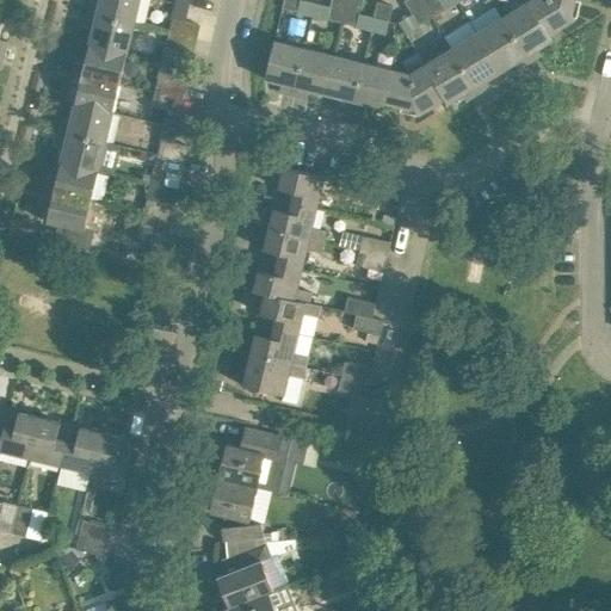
[(135,24),(140,0),(100,0),(100,1),(98,0),(90,0),(87,12),(135,24)]
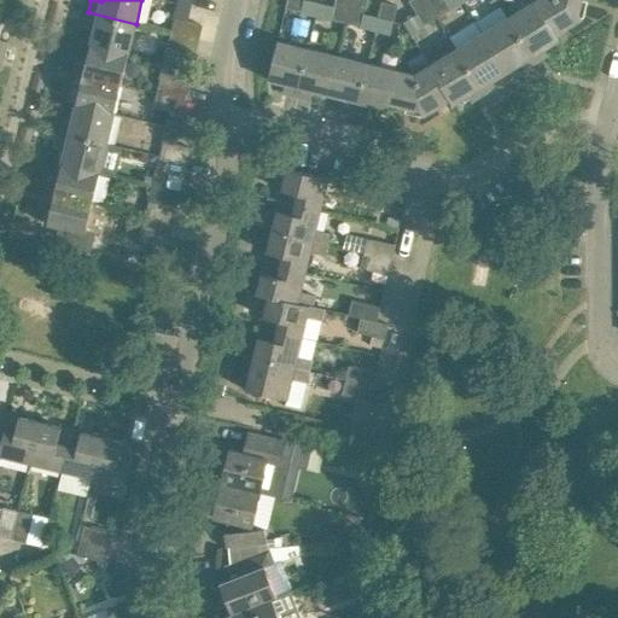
[(309,0),(287,0),(286,7),(309,13),(316,16),(320,3),(309,0)]
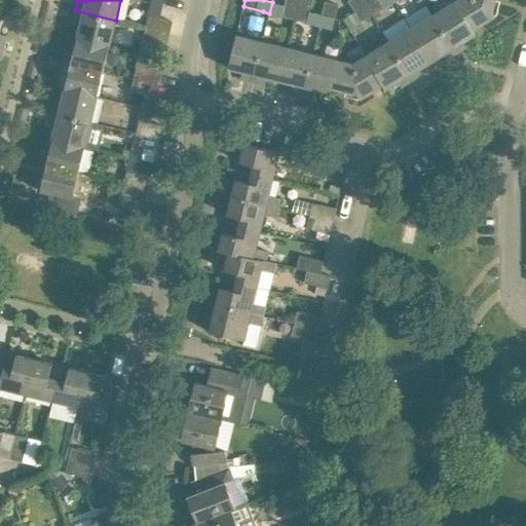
[(299,0),(286,0),(285,5),(272,2),(269,13),(280,16),(294,20),(299,0)]
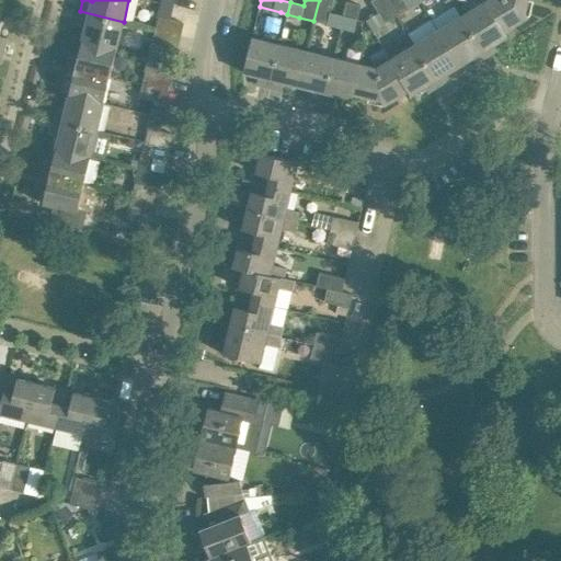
[(331,12),(333,0),(319,0),(313,21),(341,27),(344,15),(331,12)]
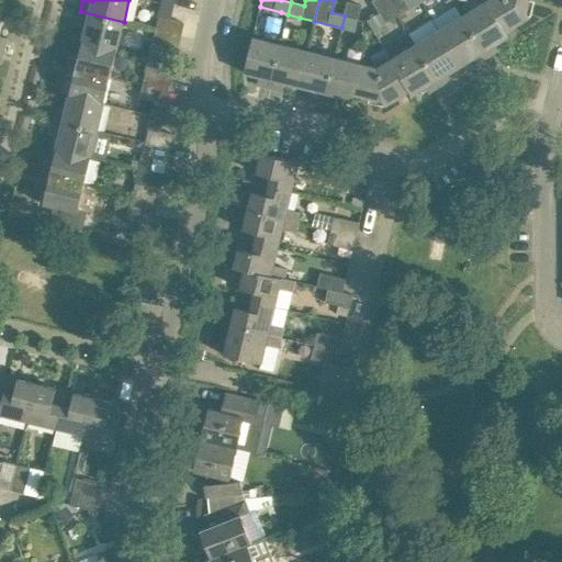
[(373,31),(397,17),(388,0),(372,0),(380,12),(368,20),(373,31)]
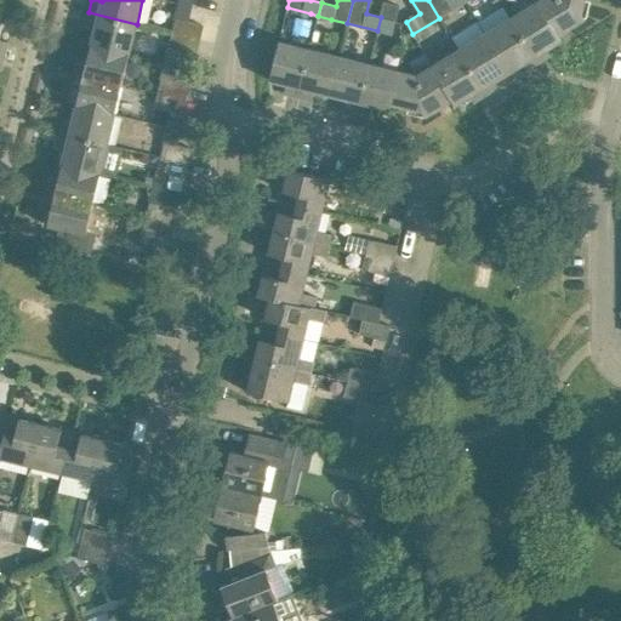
[(465,3),(463,0),(428,0),(439,18),(465,3)]
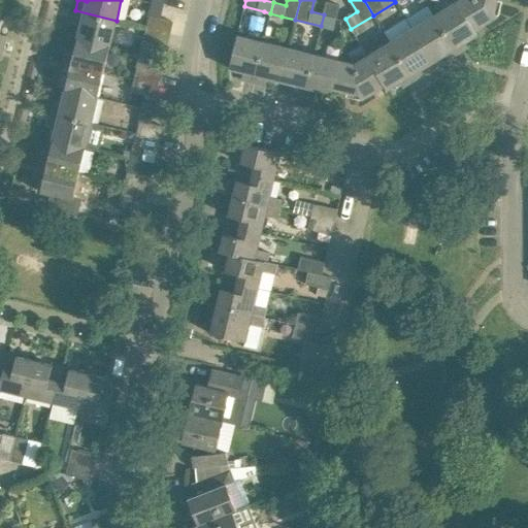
[(477,34),(474,29),(457,0),(434,14),(455,47),(477,34)]
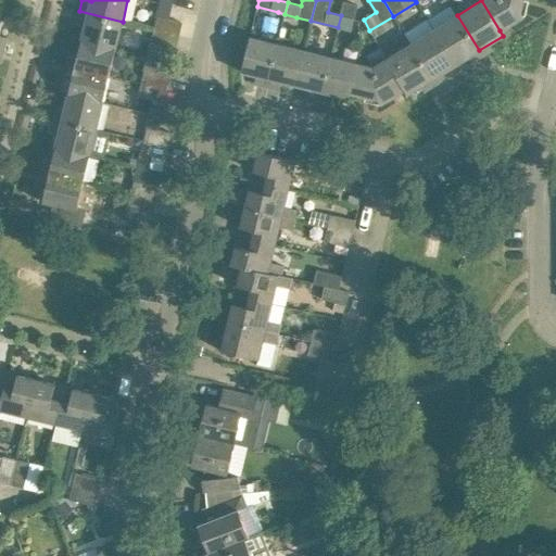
[(500,30),(514,23),(500,0),(481,0),(500,30)]
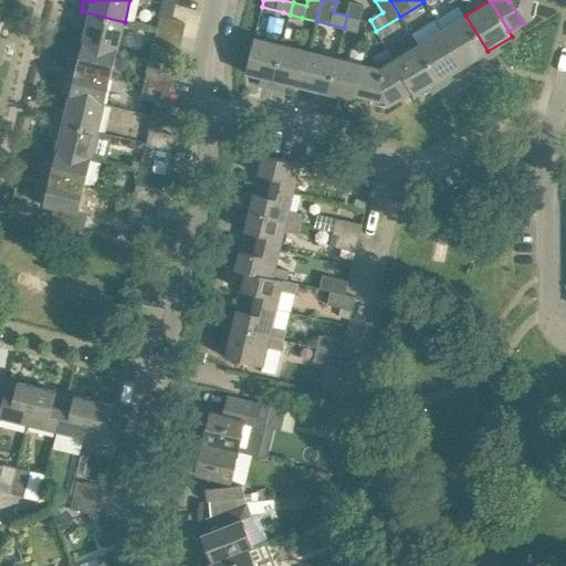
[(531,11),(533,0),(509,0),(523,23),(533,17),(531,11)]
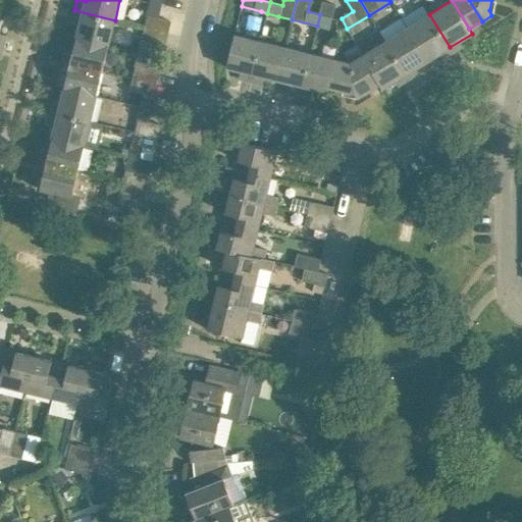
[(330,29),(335,4),(323,1),(320,14),(317,25),(330,29)]
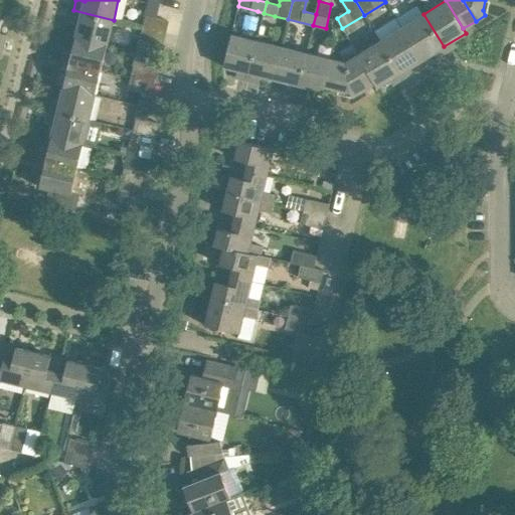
[(157,17),(160,5),(149,2),(143,27),(165,32),(168,20),(157,17)]
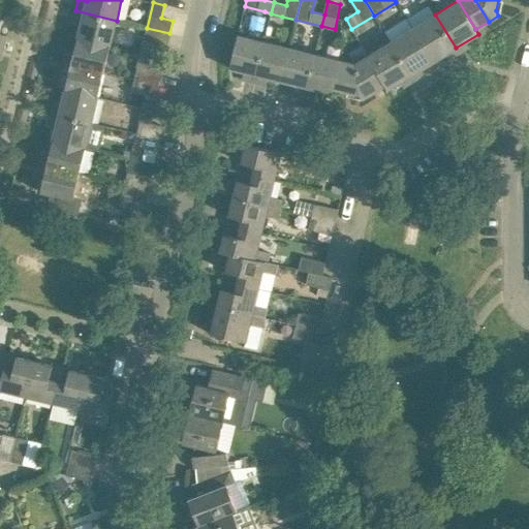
[(111,45),(117,21),(75,10),(73,23),(82,25),(78,38),(111,45)]
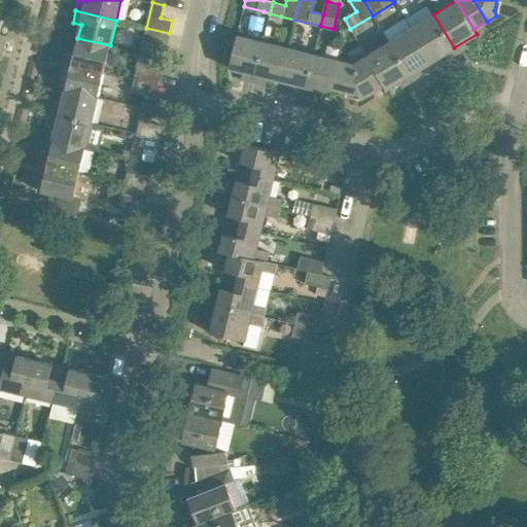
[(431,62),(454,47),(433,14),(411,28),(431,62)]
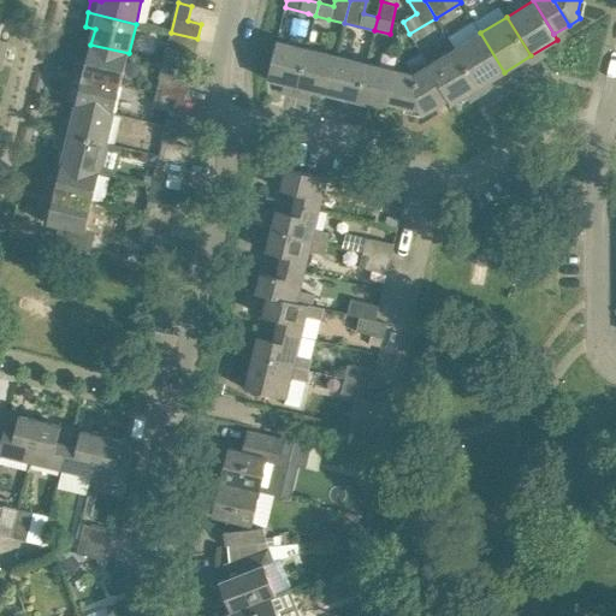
[(194,53),(197,39),(171,33),(164,61),(177,65),(181,49),(194,53)]
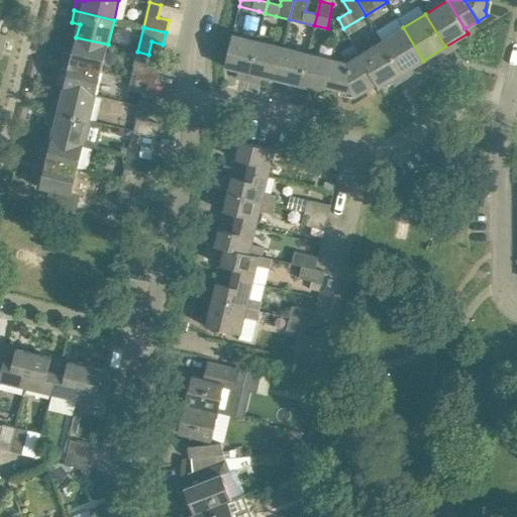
[(401,74),(423,61),(403,27),(382,40),(401,74)]
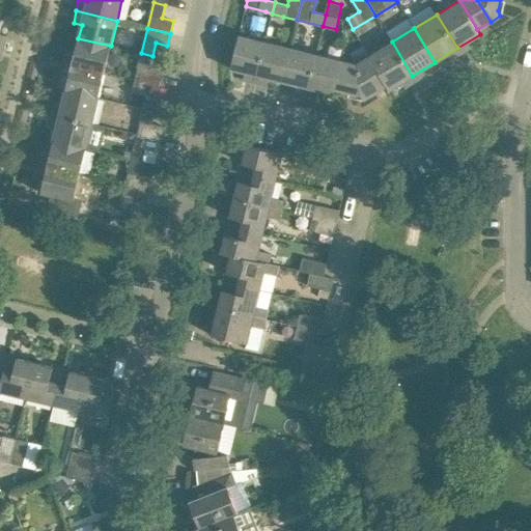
[(266,42),(259,40),(239,35),(231,67),(245,72),(243,80),(255,82),(266,42)]
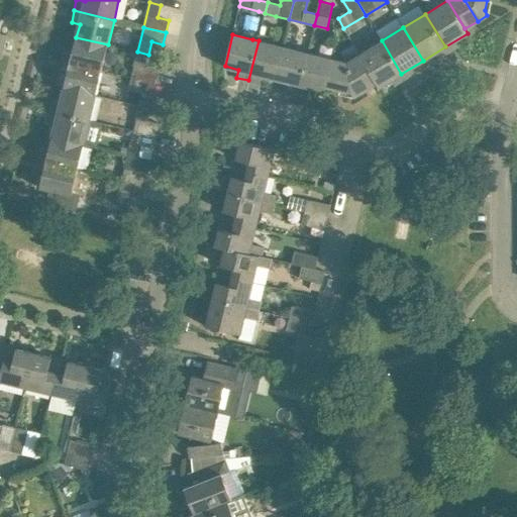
[(102,70),(108,44),(76,37),(73,49),(66,48),(63,60),(102,70)]
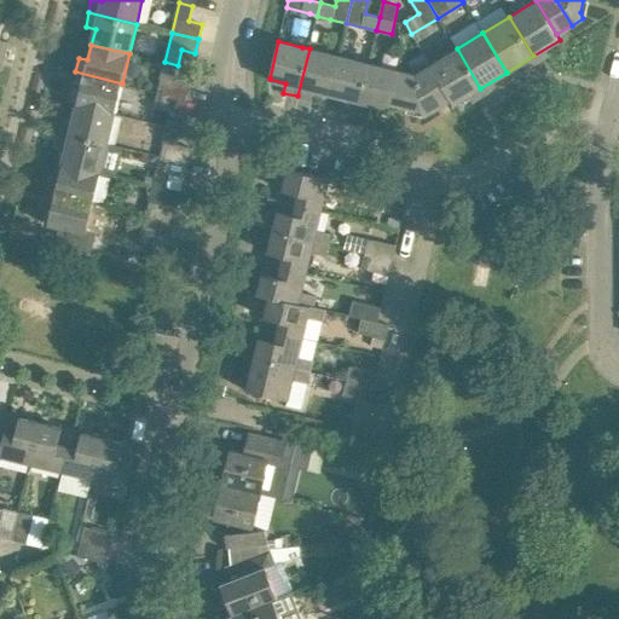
[(329,94),(339,56),(310,48),(298,96),(312,99),(314,90),(329,94)]
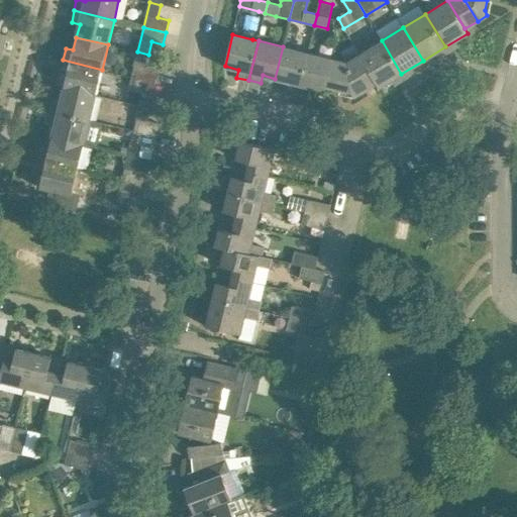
[(380,87),(401,74),(382,40),(359,55),(377,83),(380,87)]
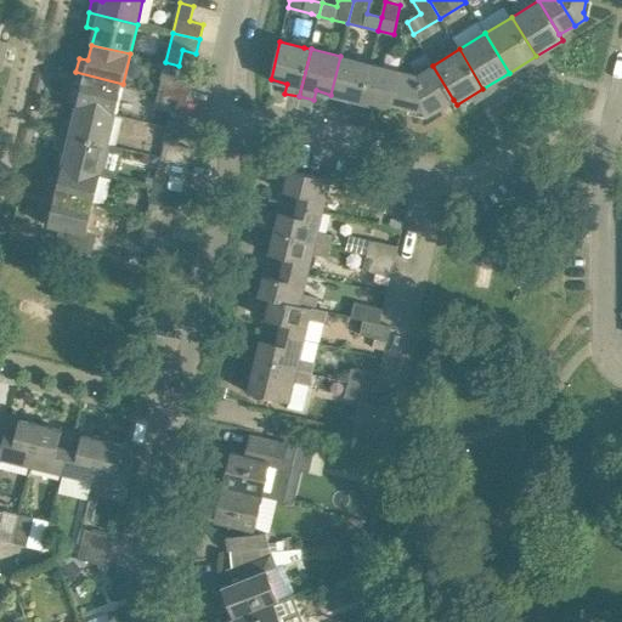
[(358,111),(371,63),(340,56),(331,95),(346,99),(344,108),(358,111)]
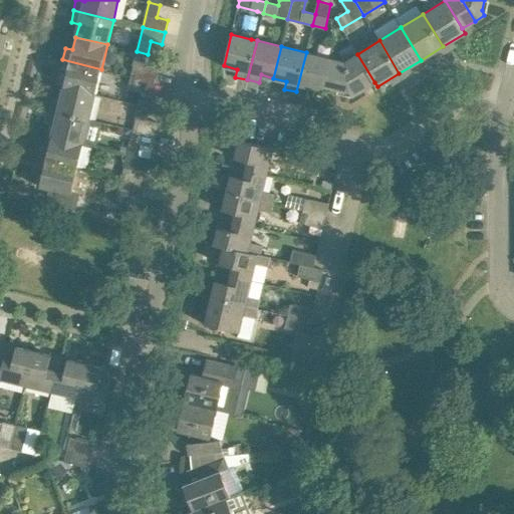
[(145,66),(148,54),(137,51),(131,76),(154,81),(157,69),(145,66)]
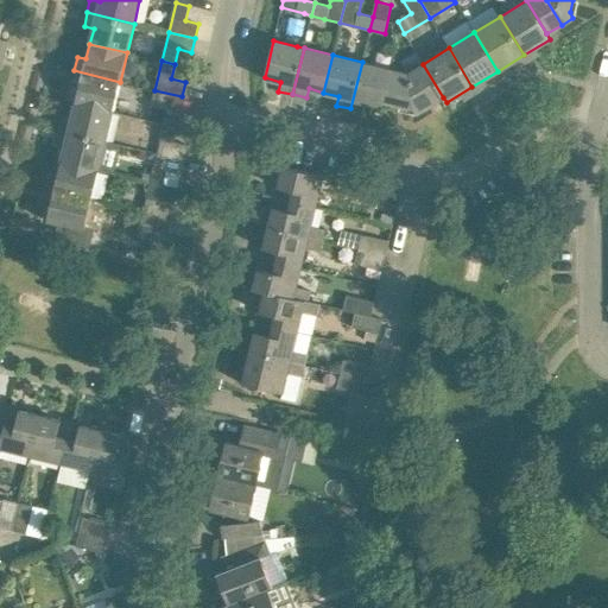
[(382,107),(385,101),(392,69),(362,62),(350,108),(365,112),(366,102),(382,107)]
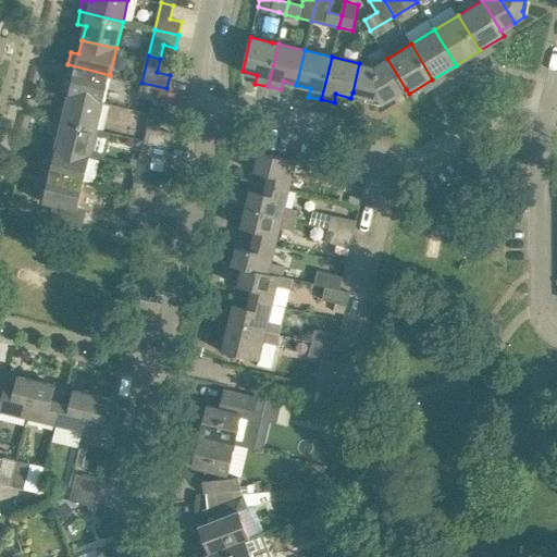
[(392,97),(406,89),(387,59),(374,66),(392,97)]
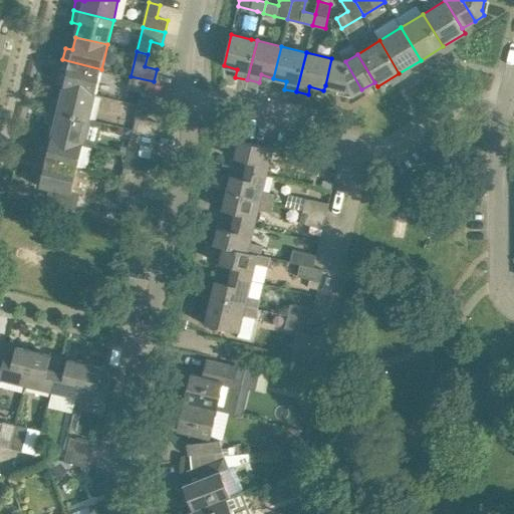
[(361,89),(345,61),(331,58),(325,85),(349,90),(352,95),(361,89)]
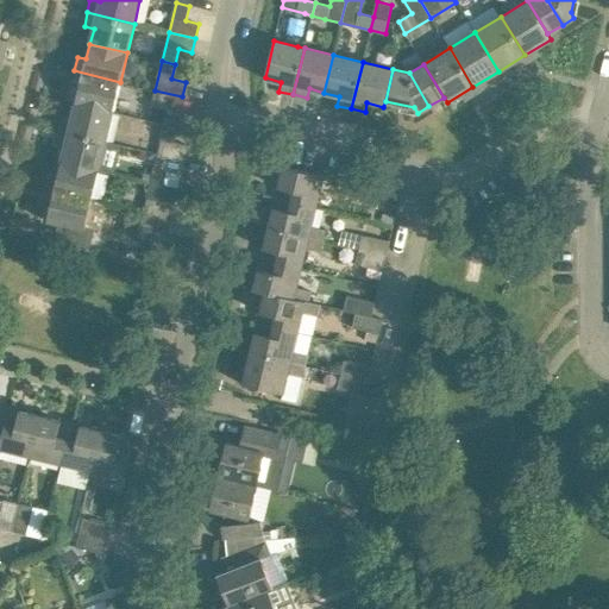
[(74,70),(67,100),(75,102),(113,111),(120,82),(74,70)]
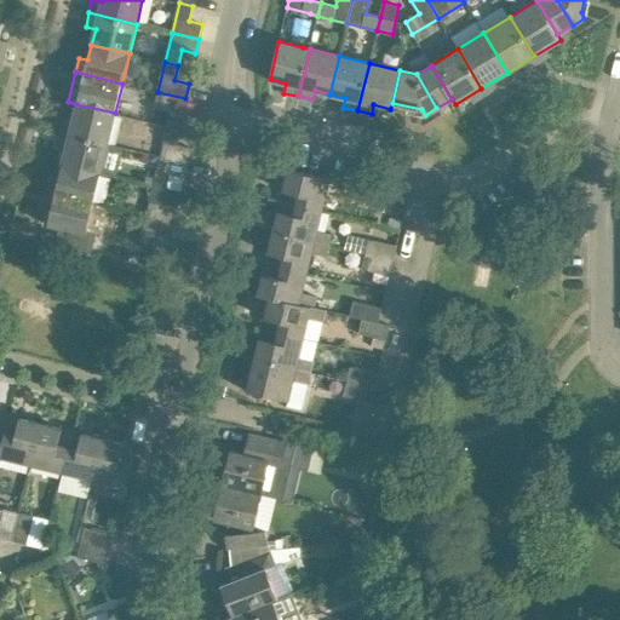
[(183,113),(185,98),(158,92),(154,107),(171,110),(167,126),(181,128),(184,114),(183,113)]
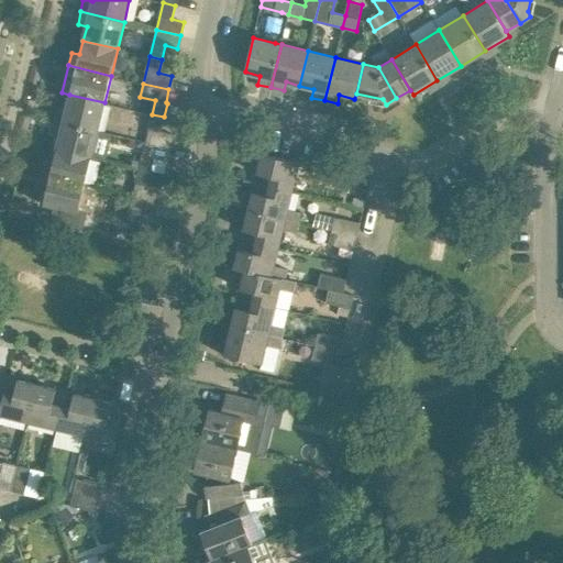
[(98,130),(105,102),(69,95),(66,109),(57,107),(55,120),(98,130)]
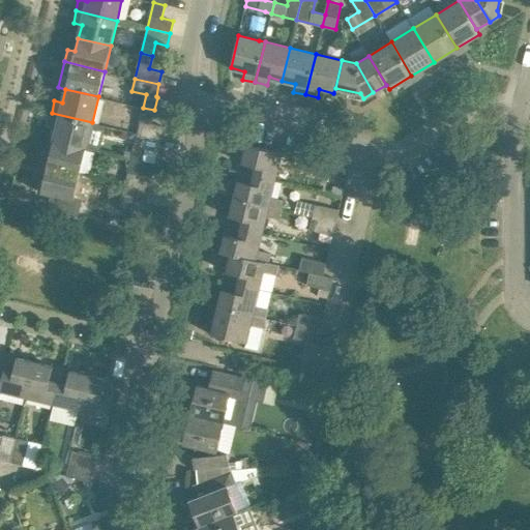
[(151,123),(154,110),(143,108),(137,134),(162,139),(165,126),(151,123)]
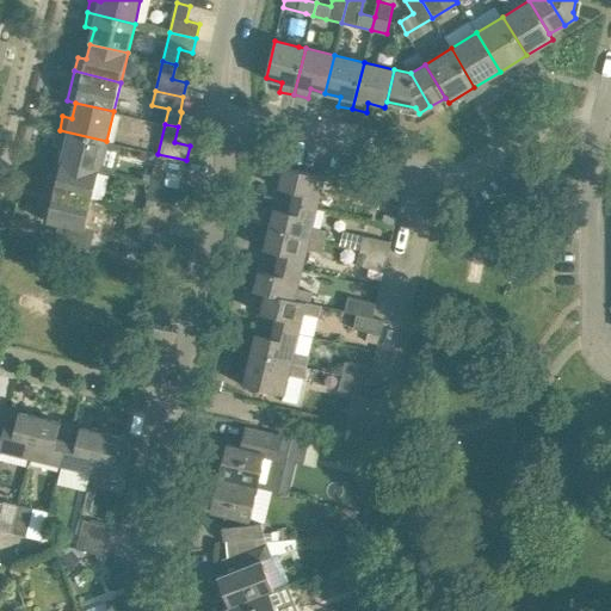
[(56,143),(53,159),(62,161),(99,171),(115,174),(122,144),(106,141),(60,130),(56,143)]
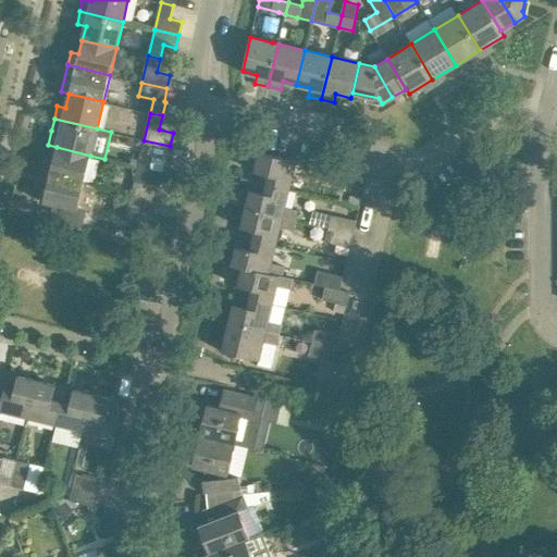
[(166,159),(170,146),(144,140),(137,166),(149,170),(152,156),(166,159)]
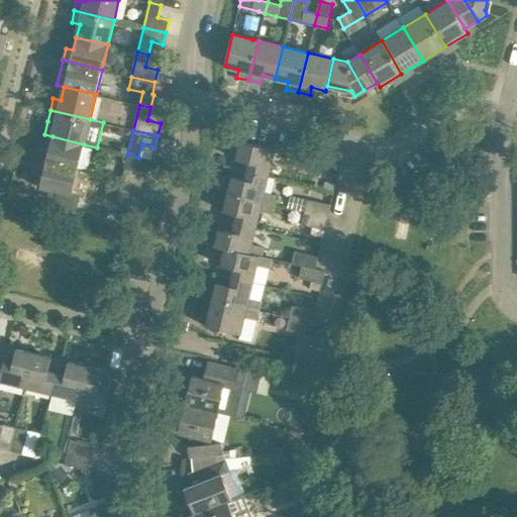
[(78,169),(84,144),(53,136),(49,149),(41,147),(38,160),(78,169)]
